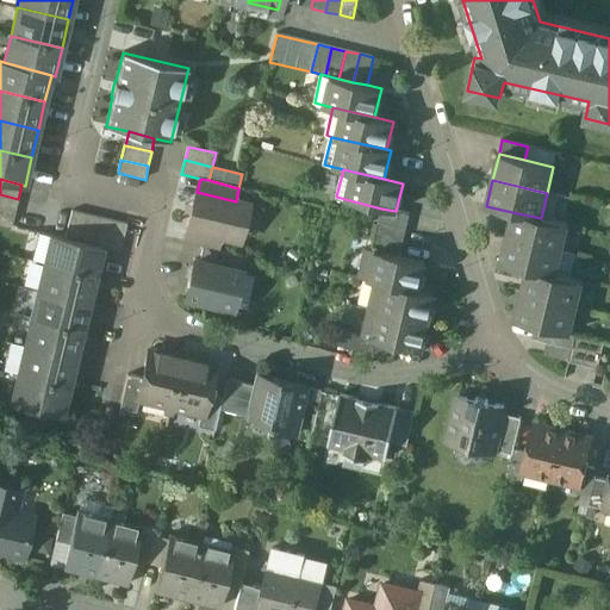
[(197,192),(187,229),(188,230),(221,237),(222,237),(223,237),(238,241),(242,228),(243,228),(249,205),(236,201),(197,192)]
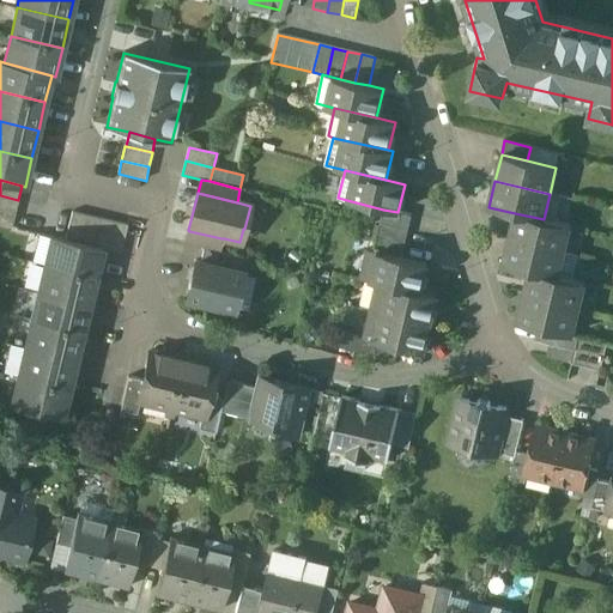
[(18,200),(0,195),(0,210),(16,213),(18,200)]
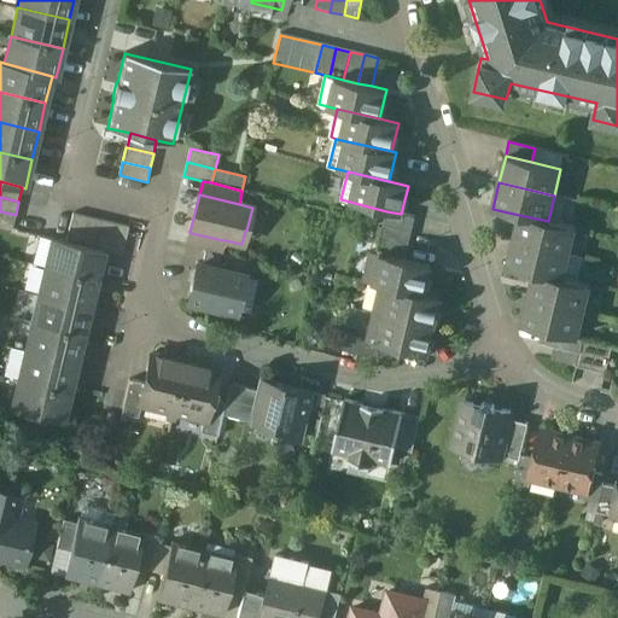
[(16,215),(0,211),(0,226),(12,229),(16,215)]
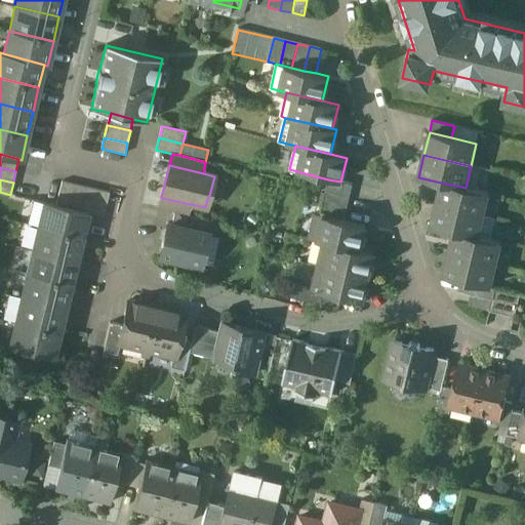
[(340,182),(328,179),(326,191),(350,197),(353,185),(340,182)]
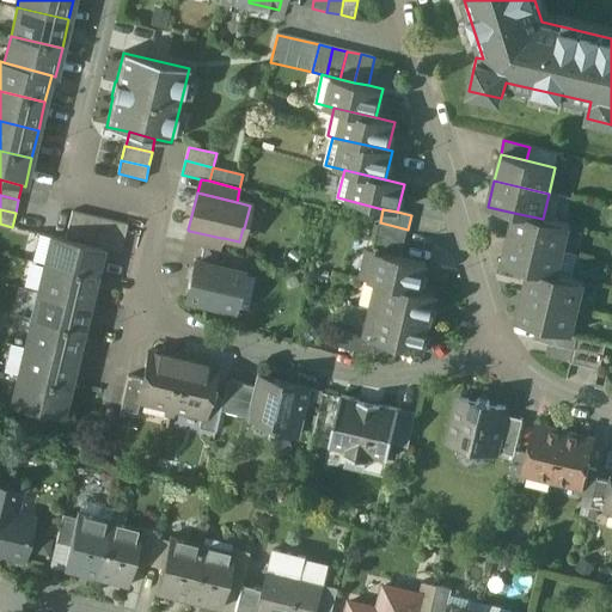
[(86,215),(72,213),(66,240),(79,243),(86,215)]
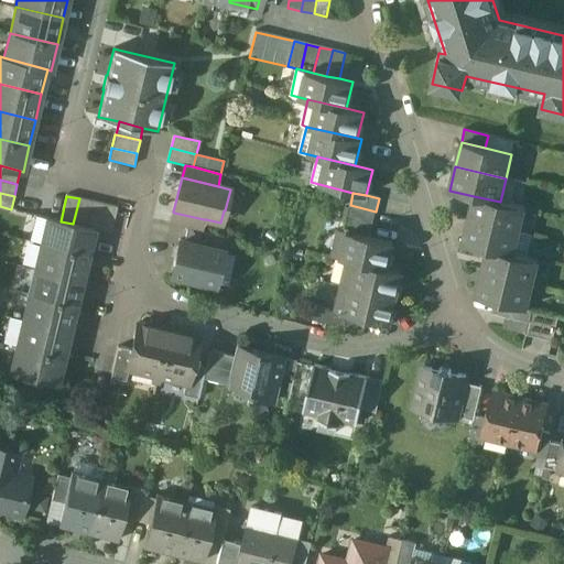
[(500,202),(474,196),(468,219),(519,231),(524,207),(500,202)]
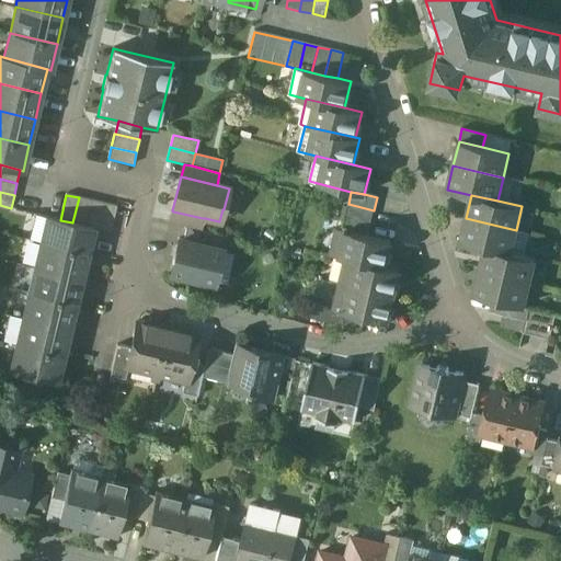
[(91,201),(79,197),(72,222),(86,226),(91,201)]
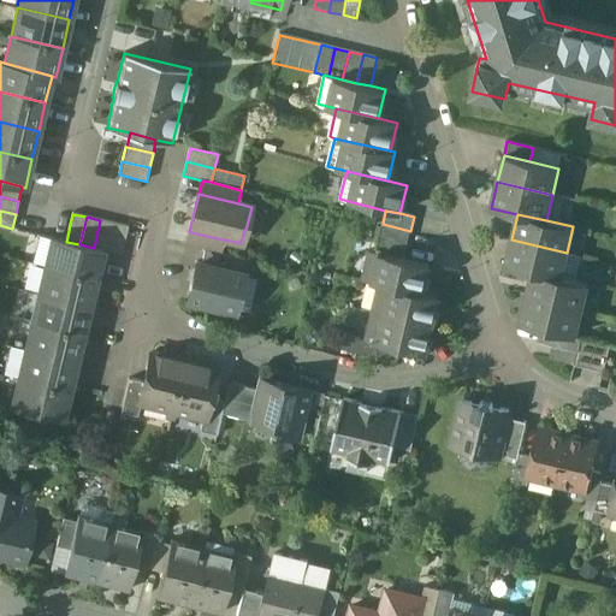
[(114,224),(100,220),(94,248),(102,250),(108,252),(114,224)]
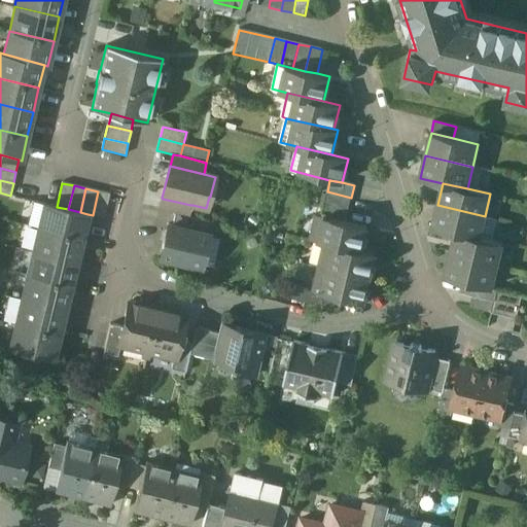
[(98,191),(93,215),(104,218),(110,195),(98,191)]
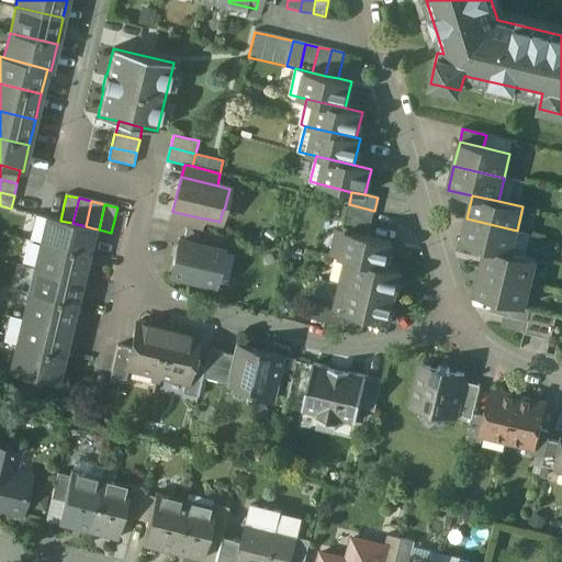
[(374,211),(349,204),(346,217),(371,223),(374,211)]
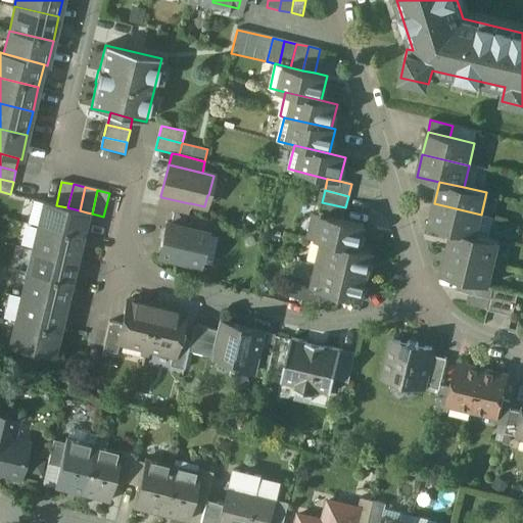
[(189,203),(161,197),(158,208),(174,212),(188,216),(188,215),(187,215),(189,203)]
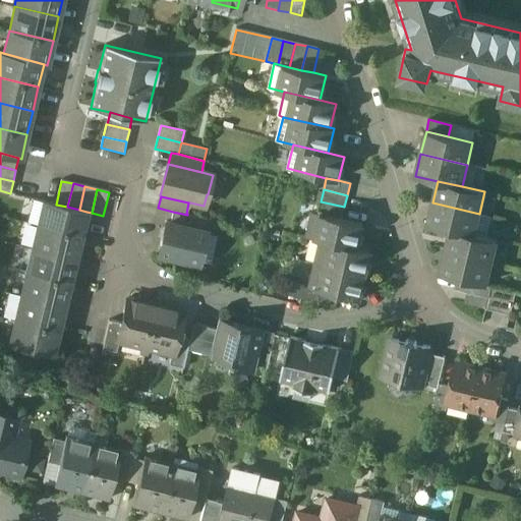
[(56,205),(43,201),(38,225),(81,235),(87,212),(79,210),(67,207),(56,205)]
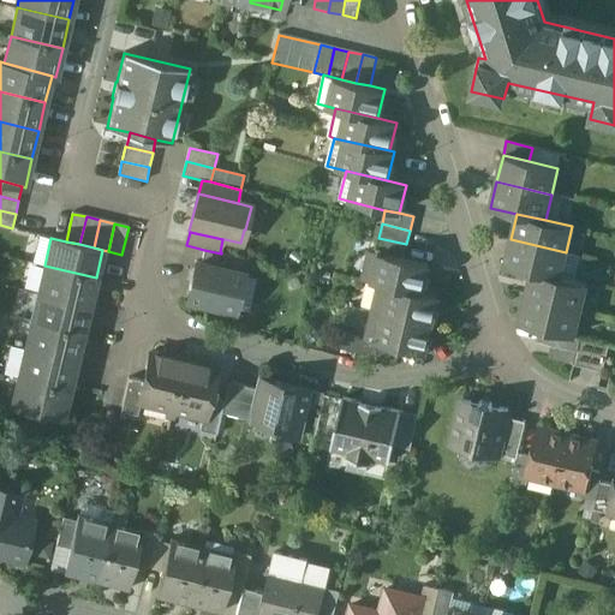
[(406,244),(378,238),(375,252),(404,258),(406,244)]
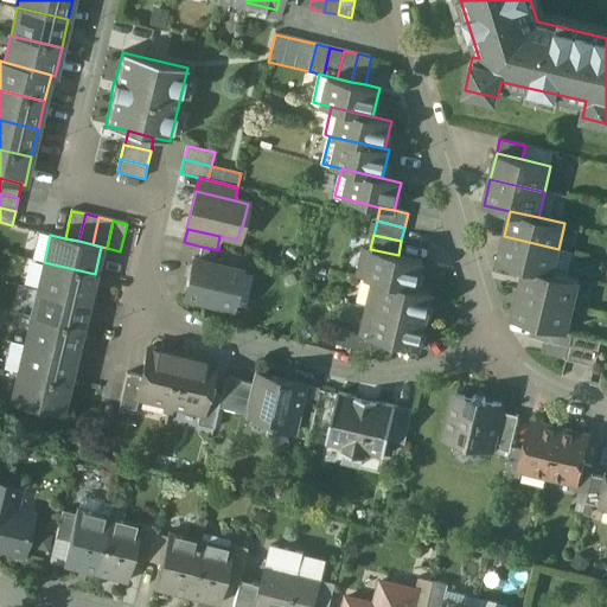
[(558,249),(504,236),(498,262),(524,269),(525,268),(553,275),(553,274),(558,249)]
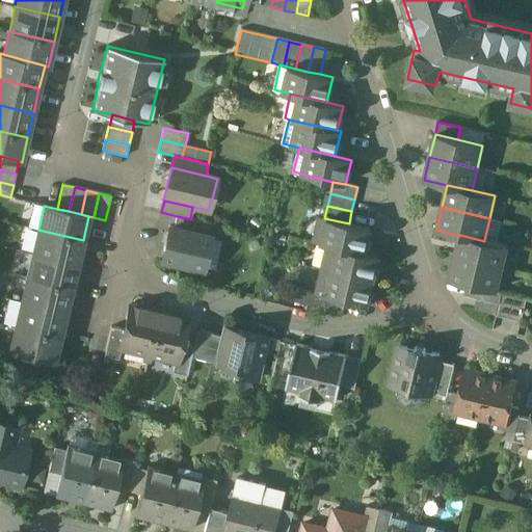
[(191,219),(177,216),(174,228),(210,237),(213,224),(191,219)]
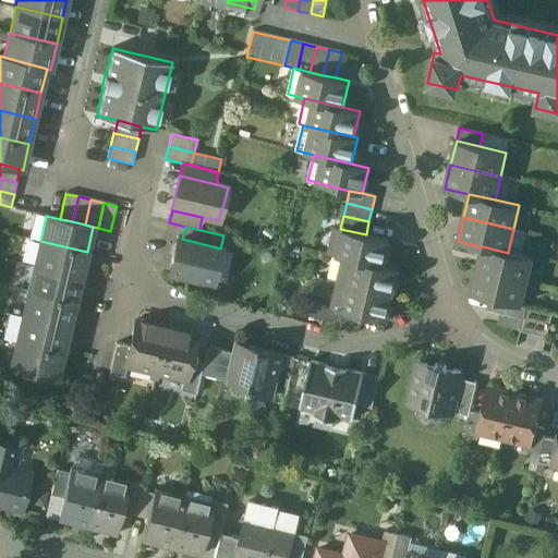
[(340,229),(335,227),(328,253),(343,257),(384,266),(389,240),(366,234),(340,229)]
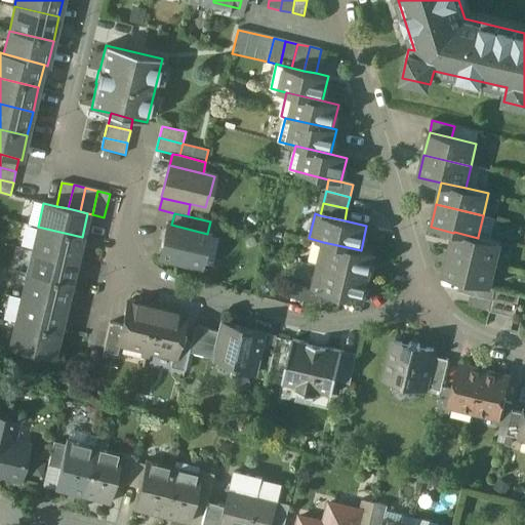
[(171,225),(167,225),(160,256),(200,266),(207,234),(171,225)]
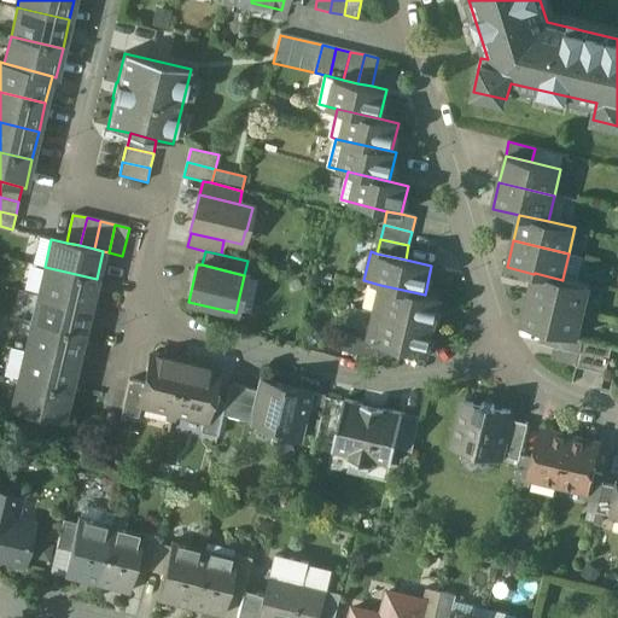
[(97,279),(45,267),(38,296),(89,308),(97,279)]
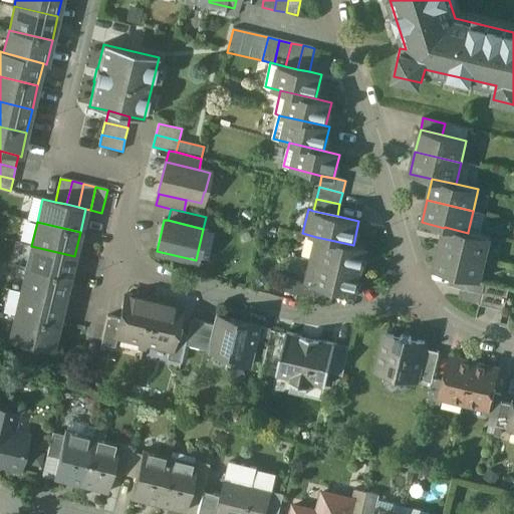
[(468,233),(445,227),(444,228),(439,248),(485,259),(490,237),(468,232),(468,233)]
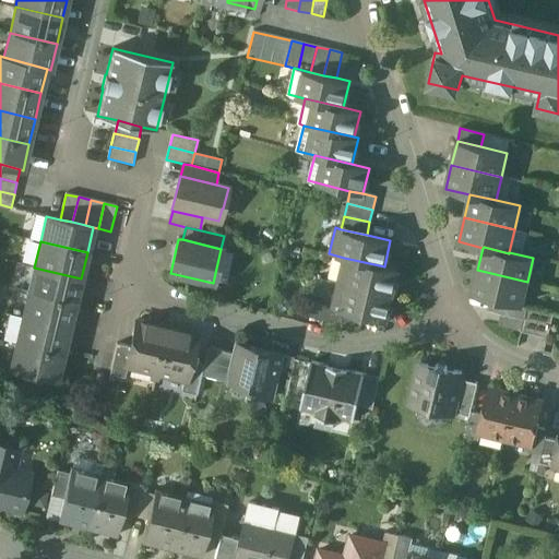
[(384,266),(344,258),(337,283),(393,296),(399,271),(384,266)]
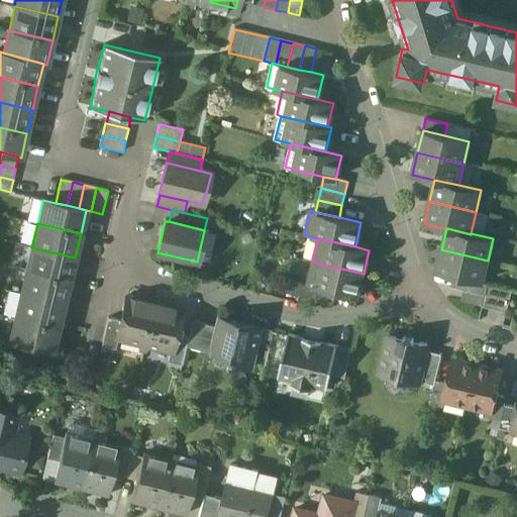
[(75,257),(31,247),(26,271),(70,281),(75,257)]
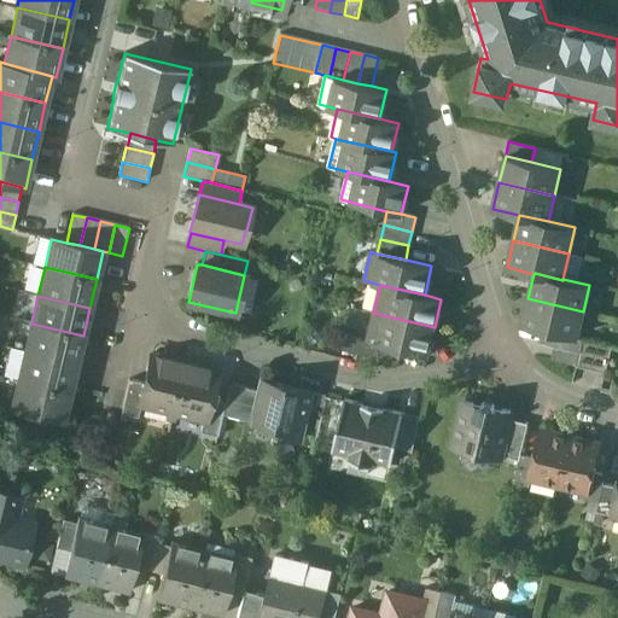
[(583,312),(528,298),(522,325),(546,331),(577,338),(583,312)]
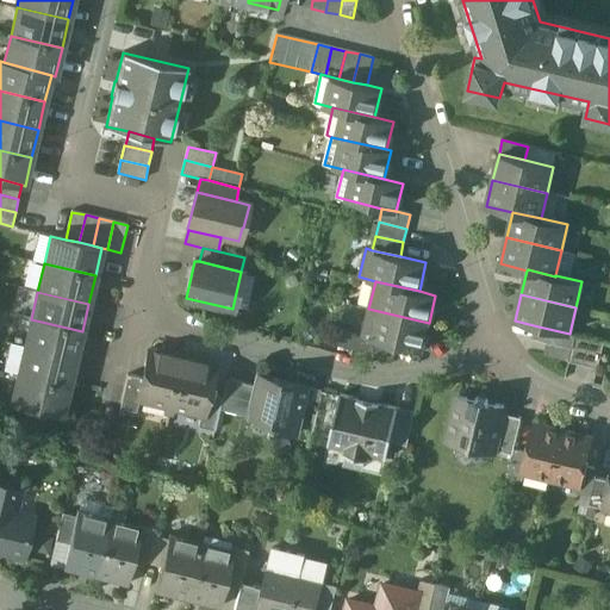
[(429,323),(368,309),(362,337),(398,346),(422,352),(429,323)]
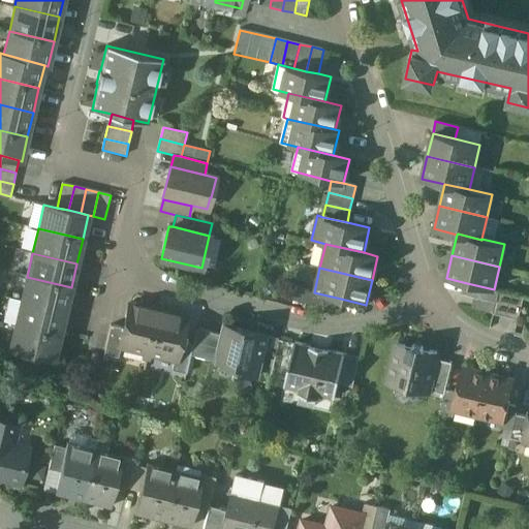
[(71,287),(27,277),(21,301),(65,312),(71,287)]
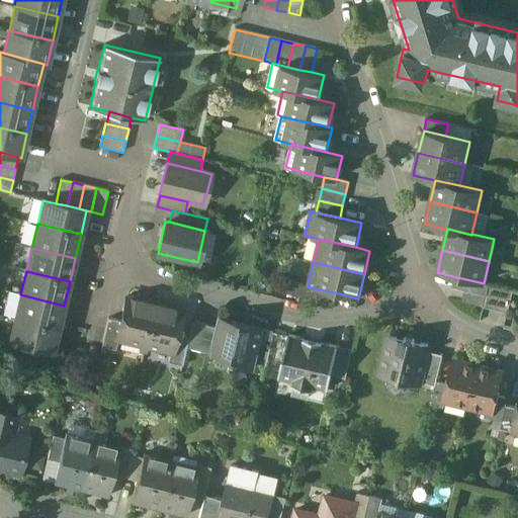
[(484,283),(457,277),(454,288),(464,291),(486,296),(489,285),(484,283)]
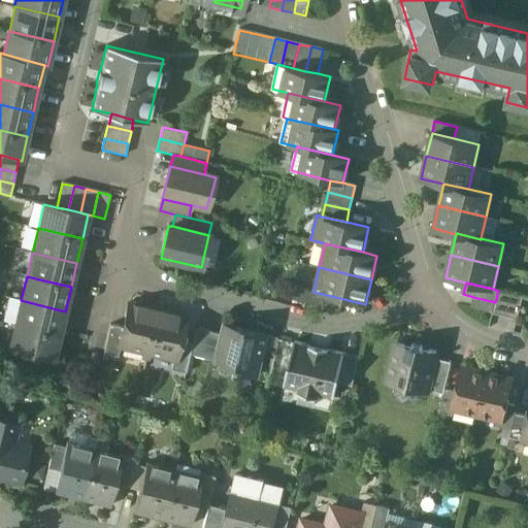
[(314,292),(296,288),(293,300),(341,311),(344,299),(314,292)]
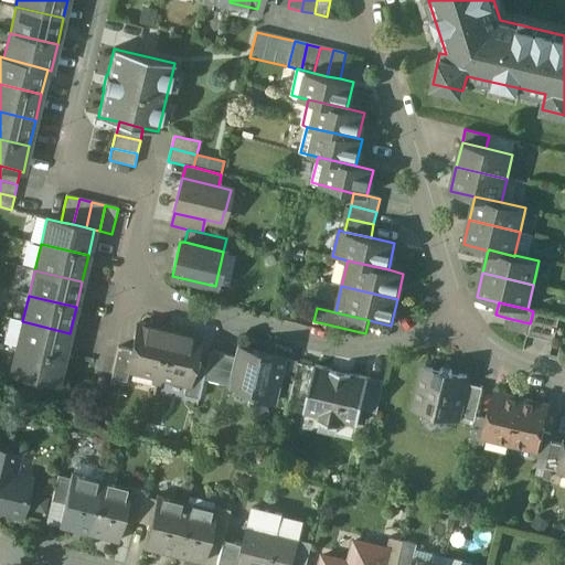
[(530,323),(507,318),(503,330),(528,336),(530,323)]
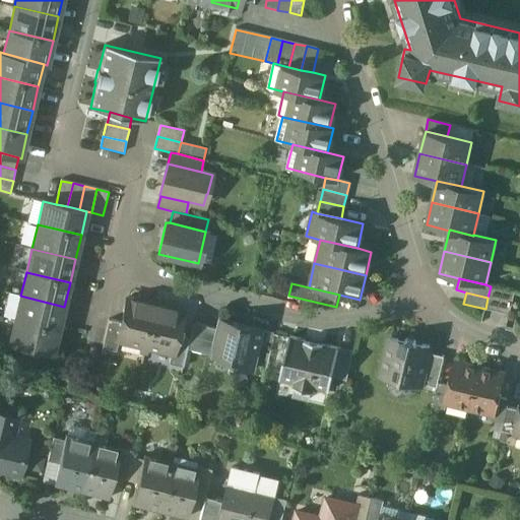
[(64,307),(20,296),(15,320),(59,330),(64,307)]
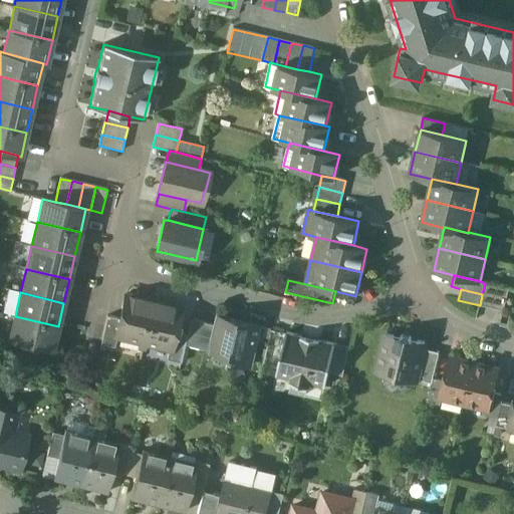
[(154,301),(126,295),(120,320),(116,338),(117,338),(144,344),(154,301)]
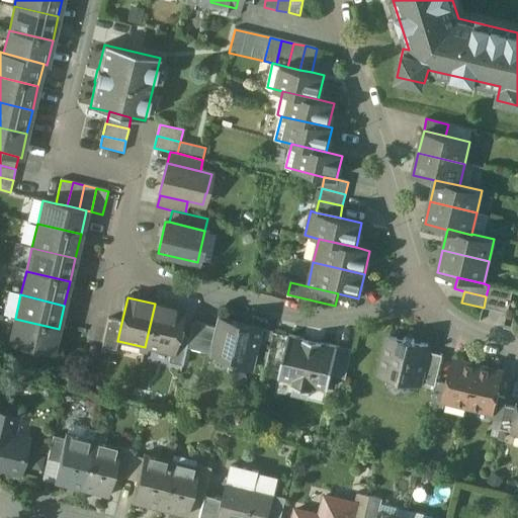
[(182,311),(155,304),(145,347),(171,353),(172,354),(176,335),(182,311)]
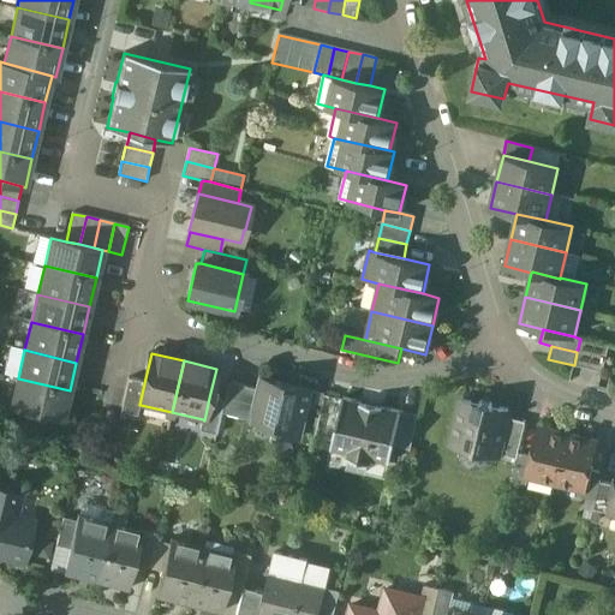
[(70,390),(18,378),(11,406),(63,418),(70,390)]
